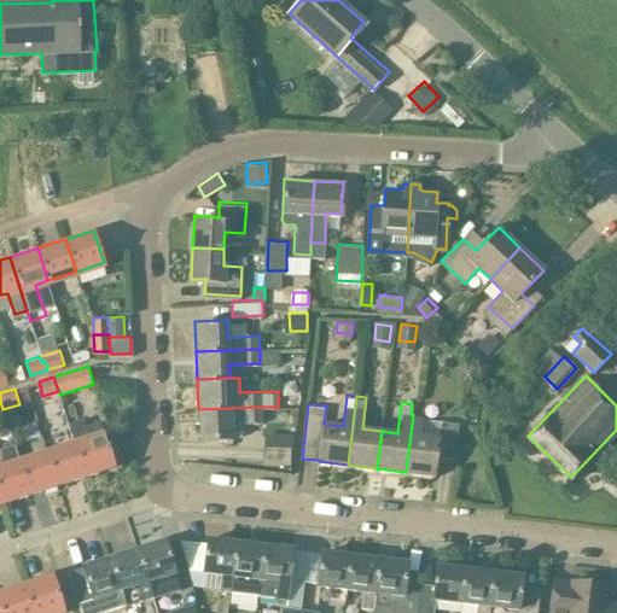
[(262,407),(198,409),(199,439),(232,438),(231,422),(262,421),(262,407)]
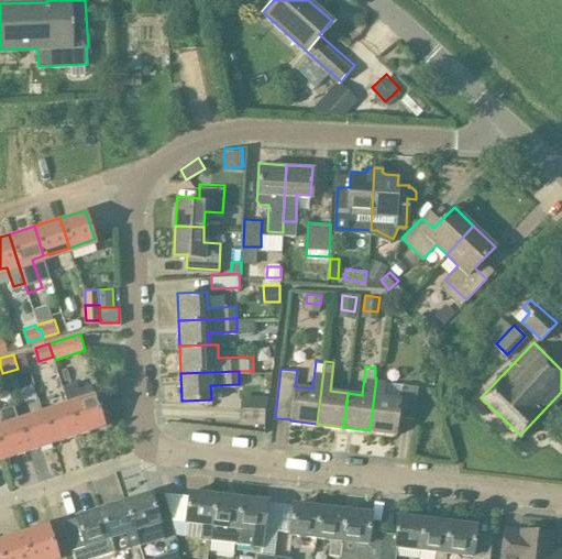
[(418,383),(376,377),(370,430),(396,434),(398,415),(414,417),(418,383)]
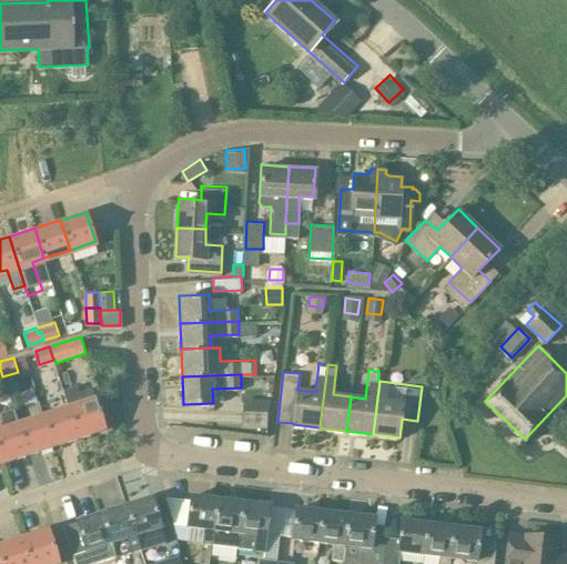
[(62,389),(68,405),(78,435),(103,427),(90,386),(80,390),(78,383),(62,389)]
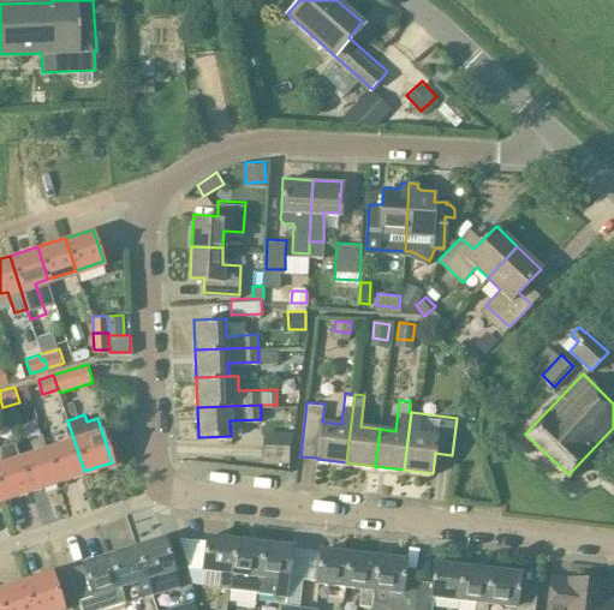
[(261,429),(260,459),(287,460),(288,443),(291,430),(261,429)]
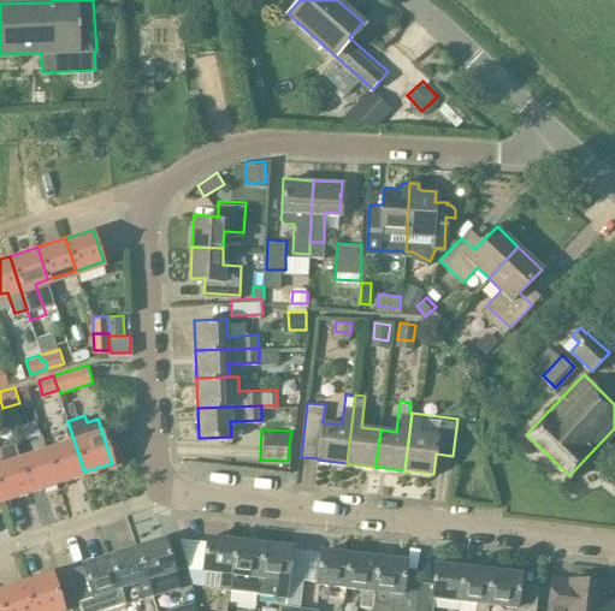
[(74,439),(46,448),(57,481),(84,472),(74,439)]
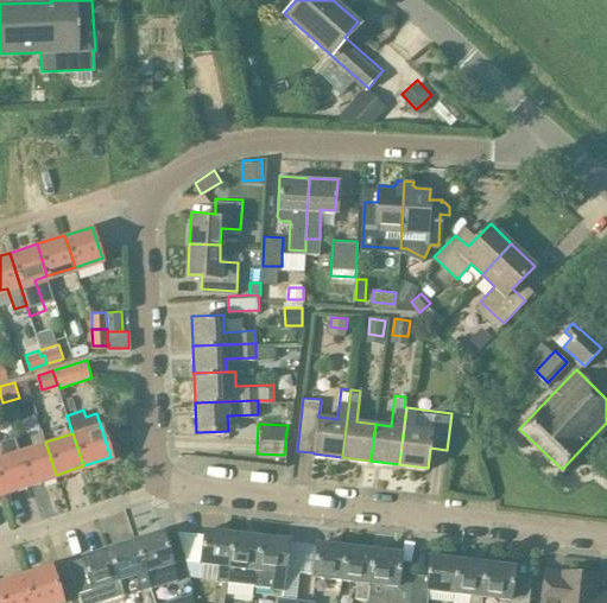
[(0,443),(4,455),(0,456),(0,488),(1,492),(29,483),(18,451),(13,436),(0,439),(0,443)]
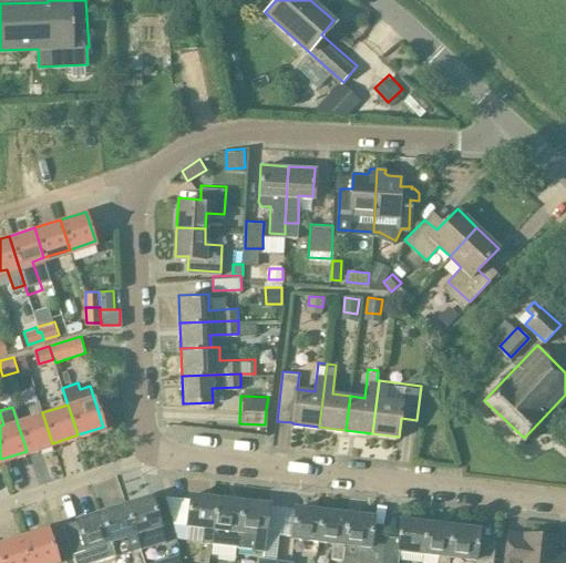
[(42,412),(17,421),(27,451),(52,443),(42,412)]
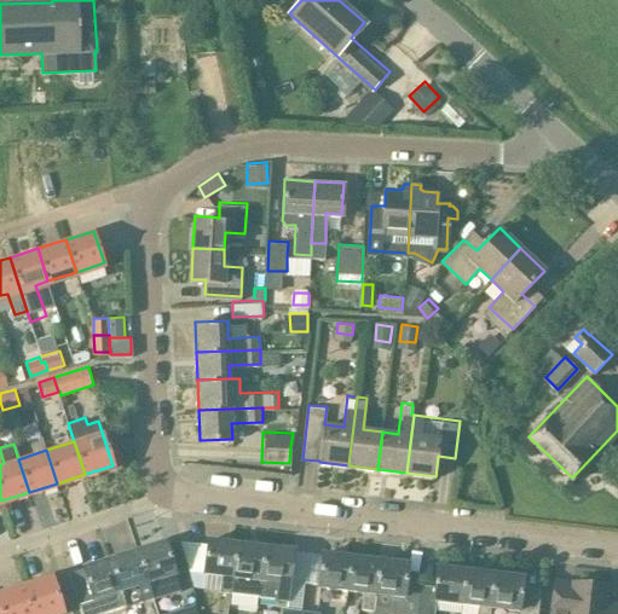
[(218,589),(231,591),(236,542),(208,538),(203,572),(202,586),(218,589)]
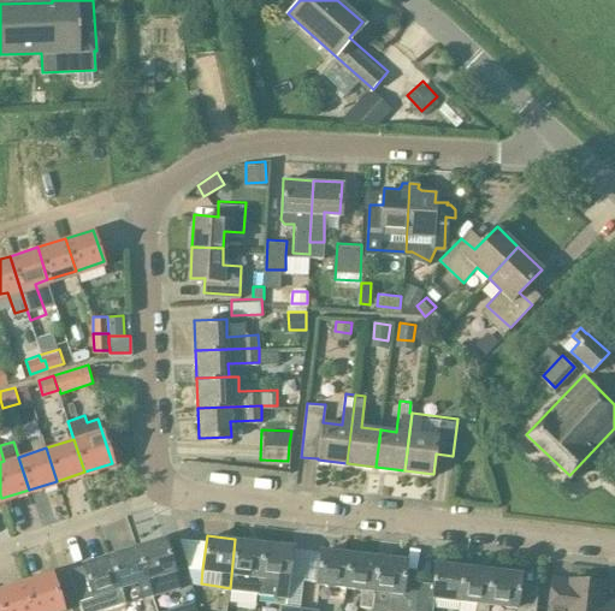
[(137,545),(147,577),(164,571),(167,581),(177,577),(164,537),(137,545)]
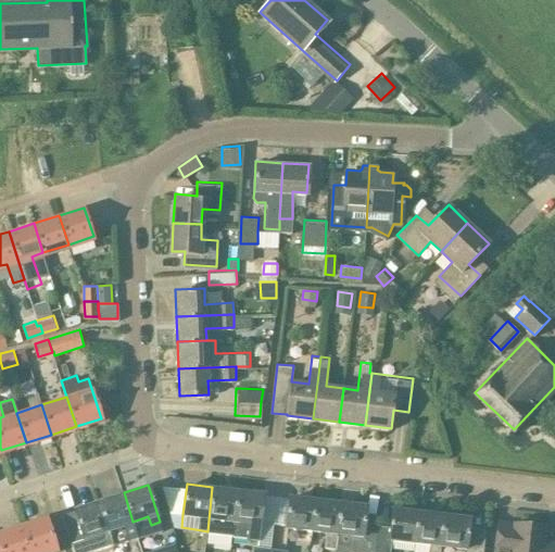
[(183,514),(186,488),(162,485),(172,513),(183,514)]
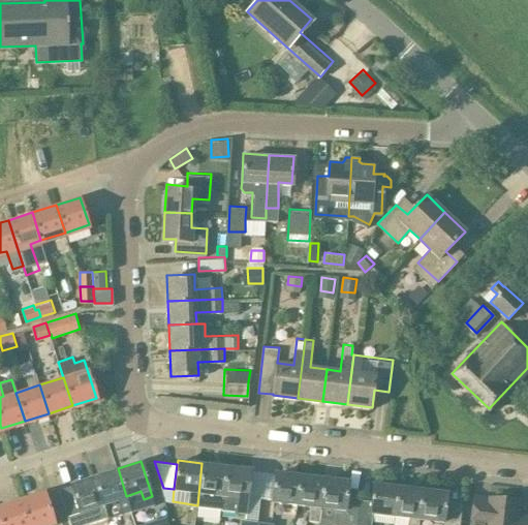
[(226,466),(202,463),(197,505),(221,508),(226,466)]
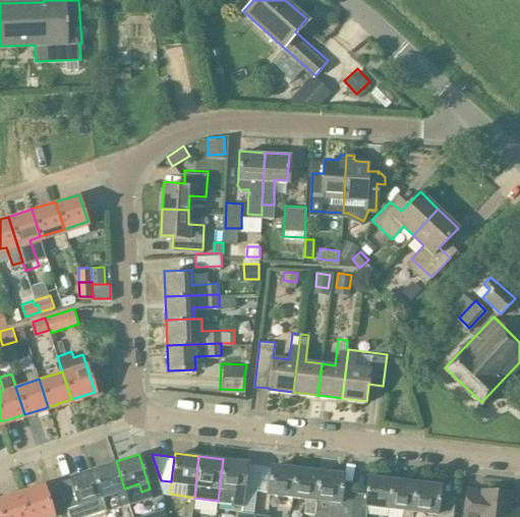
[(246,461),(223,459),(218,501),(229,502),(230,504),(241,505),(243,490),(246,461)]
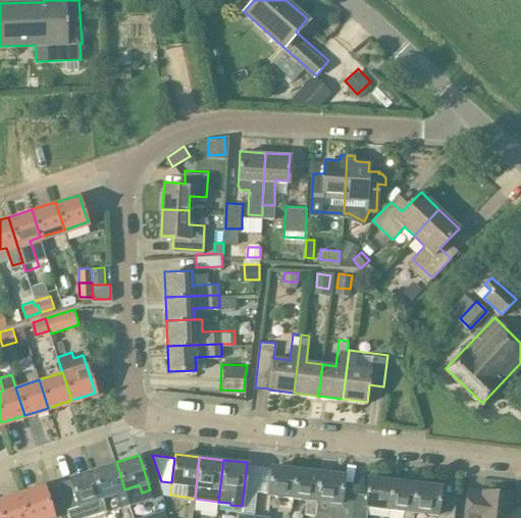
[(116,462),(94,470),(102,497),(107,512),(129,505),(124,489),(116,462)]
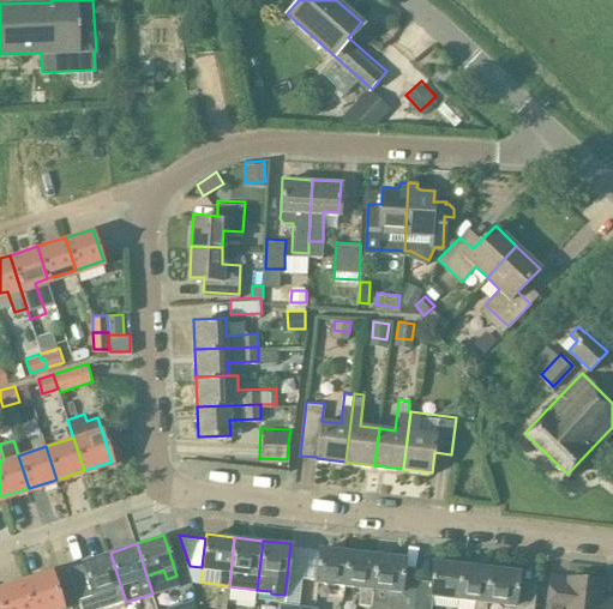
[(343,584),(344,584),(348,550),(320,547),(317,580),(318,580),(317,592),(342,595),(343,584)]
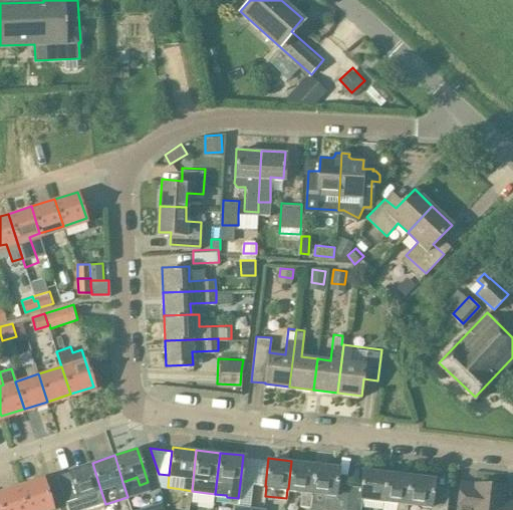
[(315,464),(291,461),(288,489),(300,490),(299,504),(310,506),(312,491),(315,464)]
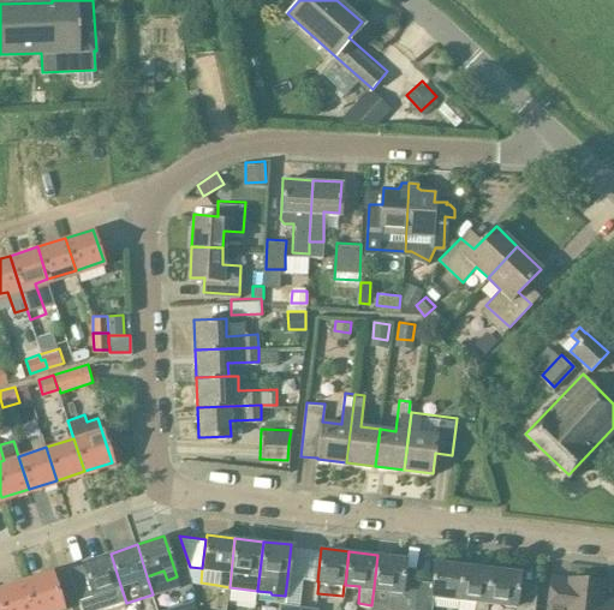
[(99,592),(120,585),(111,554),(82,562),(82,563),(69,567),(83,609),(95,609),(102,608),(99,592)]
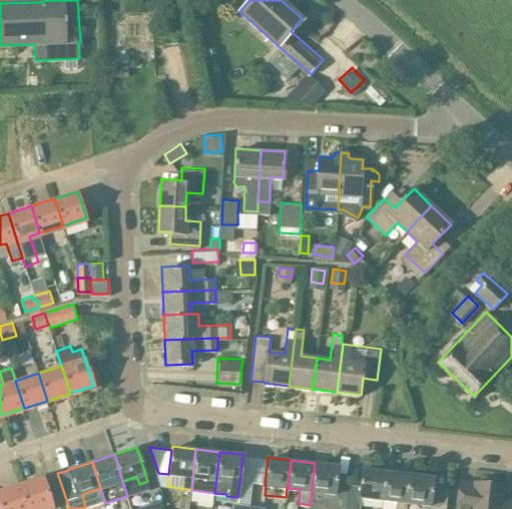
[(315,463),(312,490),(325,492),(323,508),(333,508),(346,508),(349,483),(350,473),(338,472),(339,466),(315,463)]
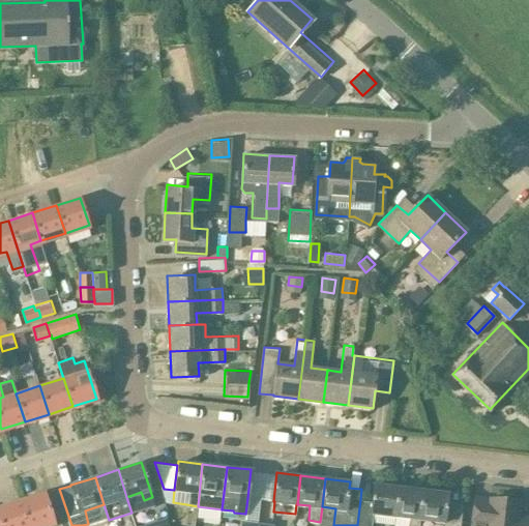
[(360,499),(357,525),(372,525),(374,513),(395,516),(400,487),(374,484),(372,500),(360,499)]
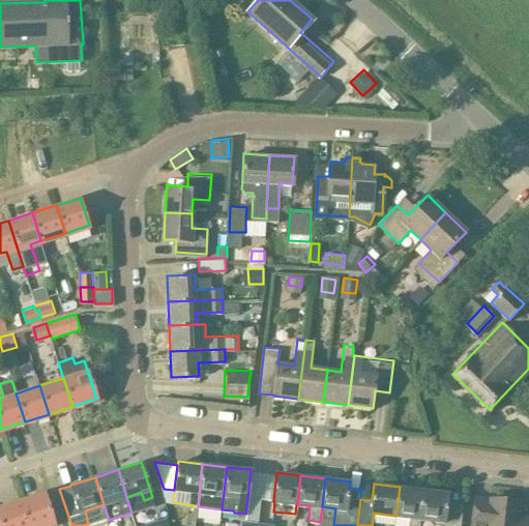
[(423,490),(400,487),(395,516),(410,518),(408,525),(418,525),(420,519),(423,490)]
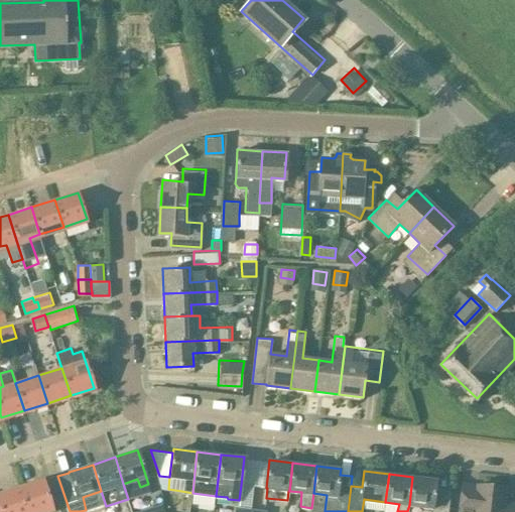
[(435,480),(412,477),(409,505),(423,507),(422,511),(448,511),(452,489),(434,487),(435,480)]
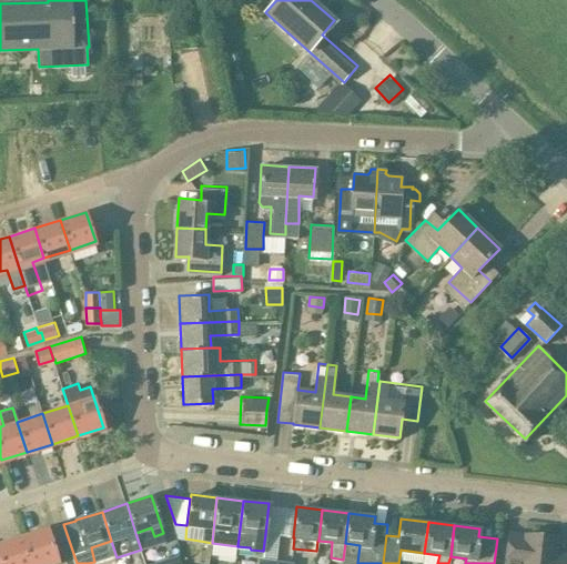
[(22,536),(30,563),(50,563),(58,562),(48,529),(22,536)]
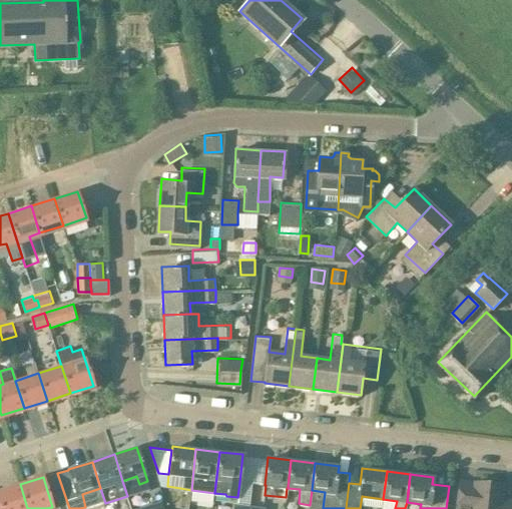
[(500,508),(501,504),(503,485),(460,480),(456,508),(500,508)]
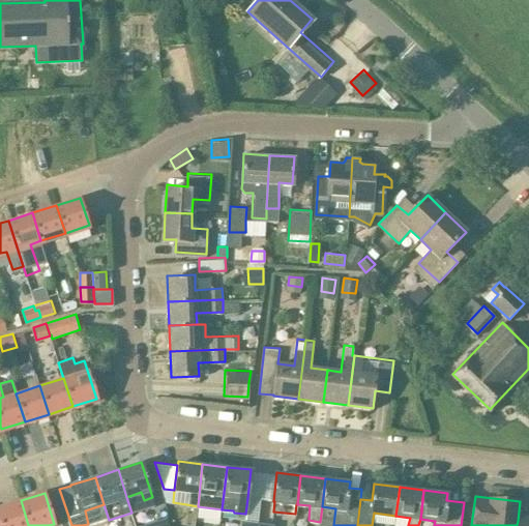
[(28,525),(21,500),(0,506),(0,519),(2,525),(28,525)]
